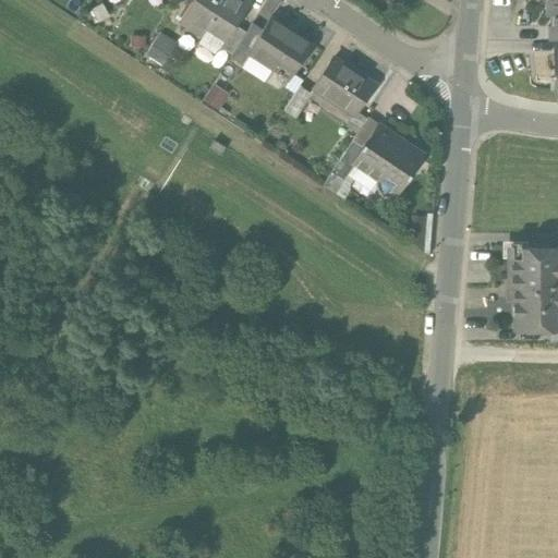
[(194,0),(181,22),(203,36),(207,31),(225,43),(235,26),(249,7),(239,0),(194,0)]
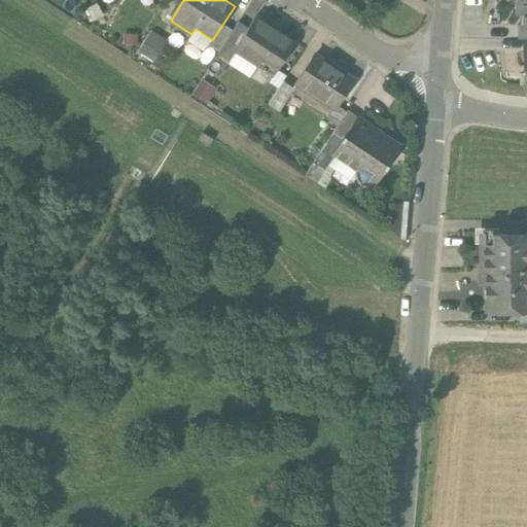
[(522,26),(522,27),(526,27),(526,0),(517,0),(518,13),(522,13),(522,26)]
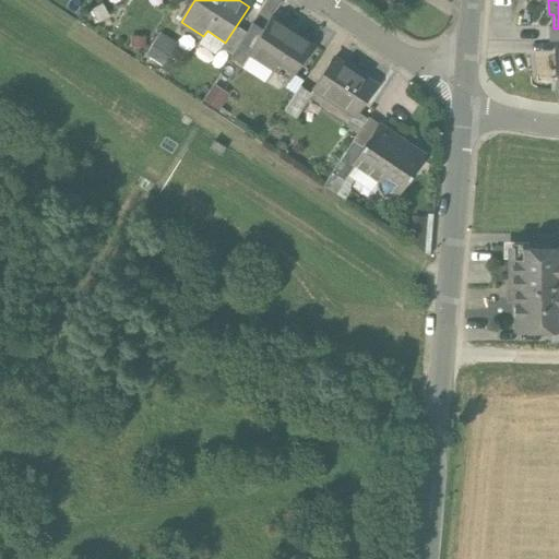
[(262,33),(249,54),(250,54),(275,71),(278,64),(294,74),(308,51),(296,44),(300,37),(272,19),(262,33)]
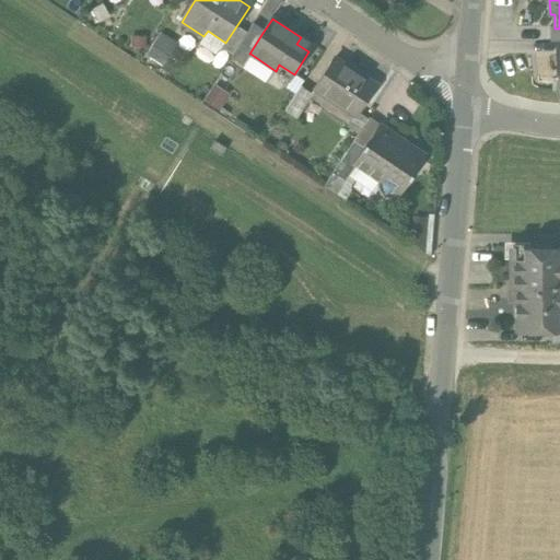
[(249,54),(263,33),(252,25),(246,34),(232,55),(244,62),(251,54),(249,54)]
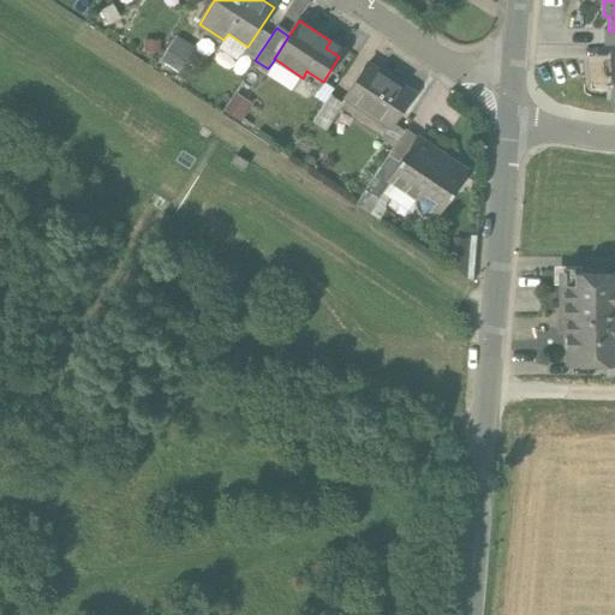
[(255,60),(270,37),(260,29),(248,47),(243,53),(255,61),(255,60)]
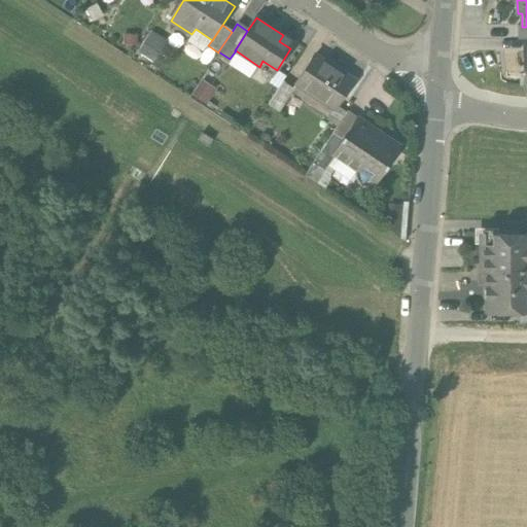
[(526,27),(522,27),(522,26),(518,26),(518,40),(525,40),(526,40),(526,27)]
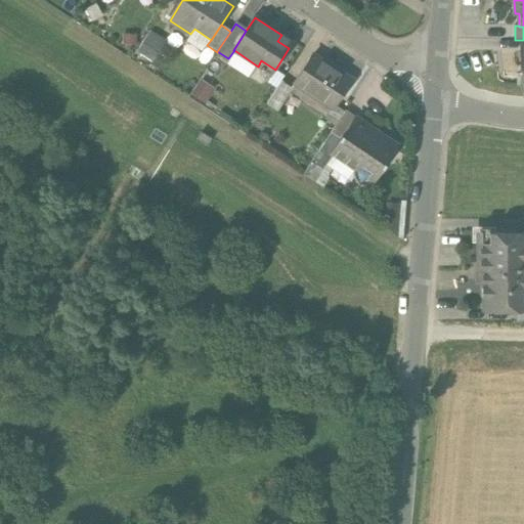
[(165,43),(147,32),(134,51),(150,63),(165,43)]
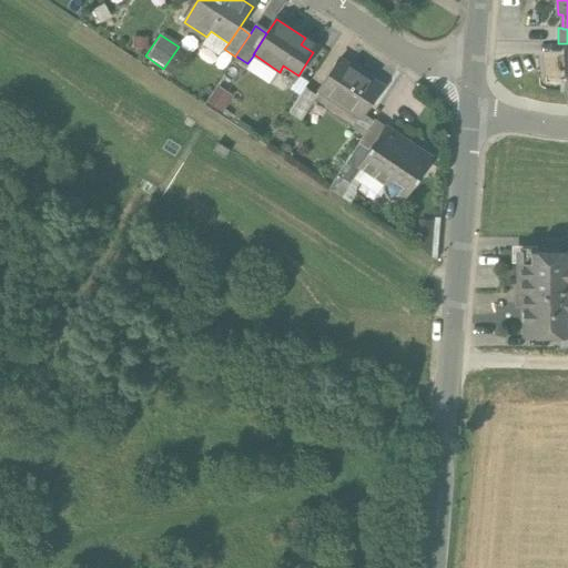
[(340,60),(320,90),(320,91),(359,117),(359,118),(363,114),(381,87),(340,60)]
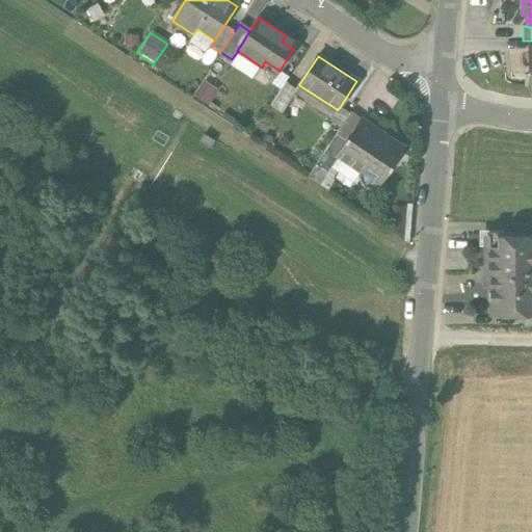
[(294,94),(296,89),(286,82),(270,106),(282,113),(283,111),(287,104),(294,94)]
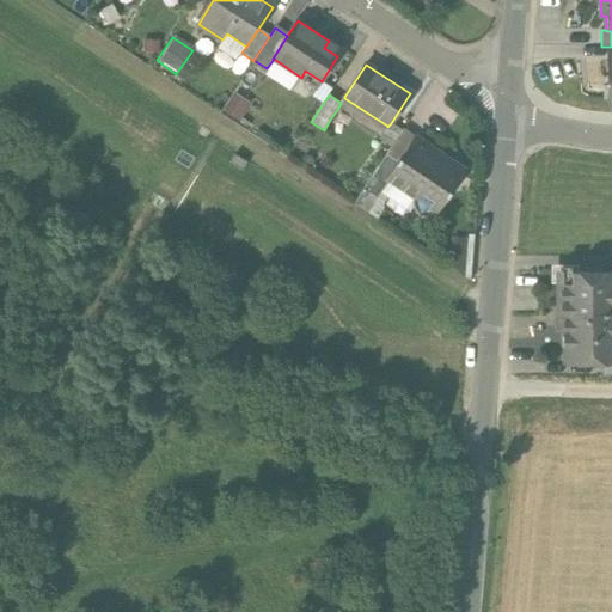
[(233,96),(222,111),(237,120),(248,104),(233,96)]
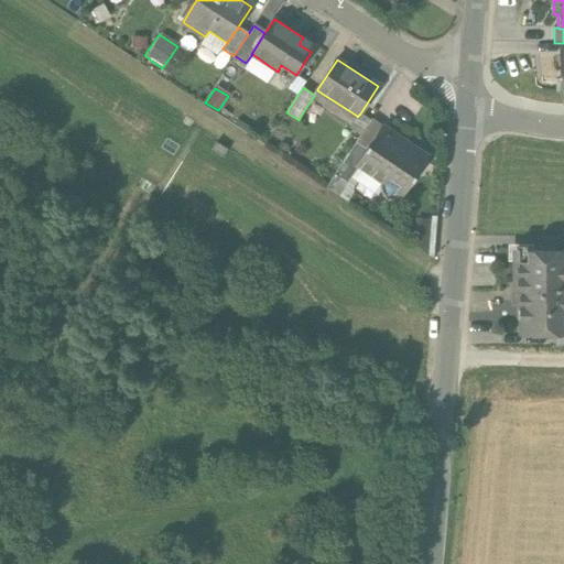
[(350,125),(357,116),(317,90),(314,95),(312,99),(350,125)]
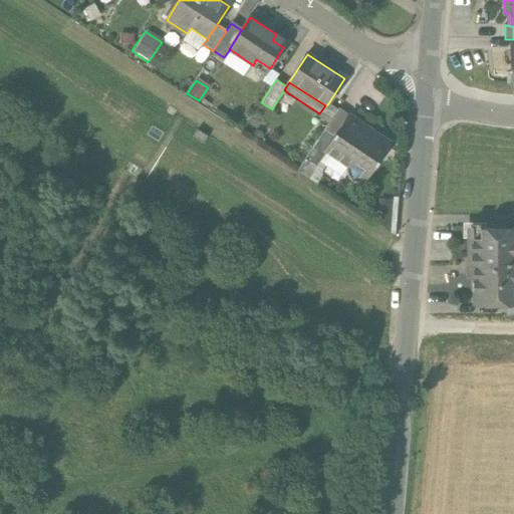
[(277,100),(273,107),(279,112),(284,105),(277,100)]
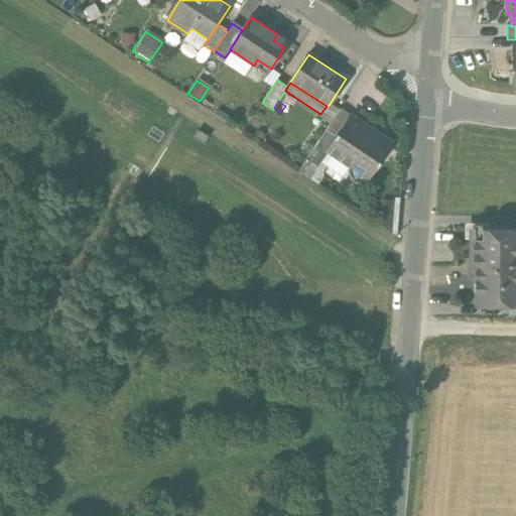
[(330,124),(339,111),(330,104),(327,107),(327,106),(320,114),(319,117),(330,124)]
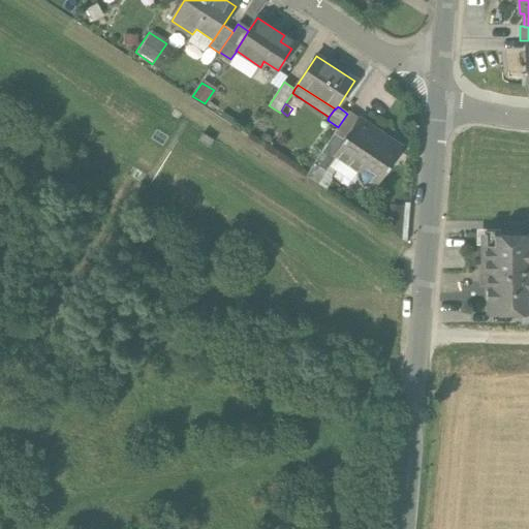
[(333,135),(344,143),(359,120),(348,113),(347,114),(338,127),(333,135)]
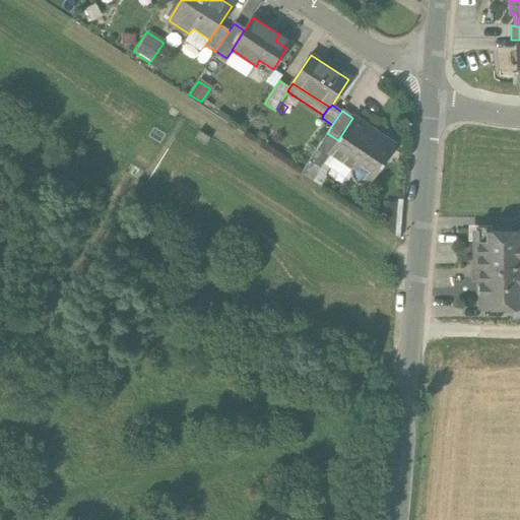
[(338,140),(330,154),(351,169),(351,171),(350,173),(350,175),(351,177),(352,179),(353,180),(354,182),(356,183),(359,184),(361,184),(363,184),(365,184),(367,183),(368,182),(370,181),(371,179),(372,178),(393,145),(352,118),(338,140)]
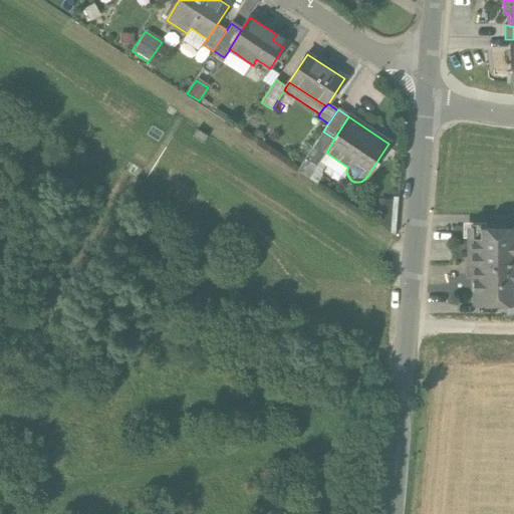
[(326,153),(334,139),(323,132),(305,159),(316,167),(326,153)]
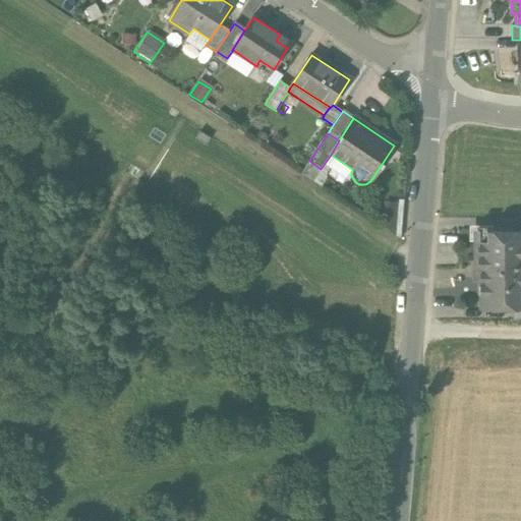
[(312,181),(321,169),(309,161),(301,173),(312,181)]
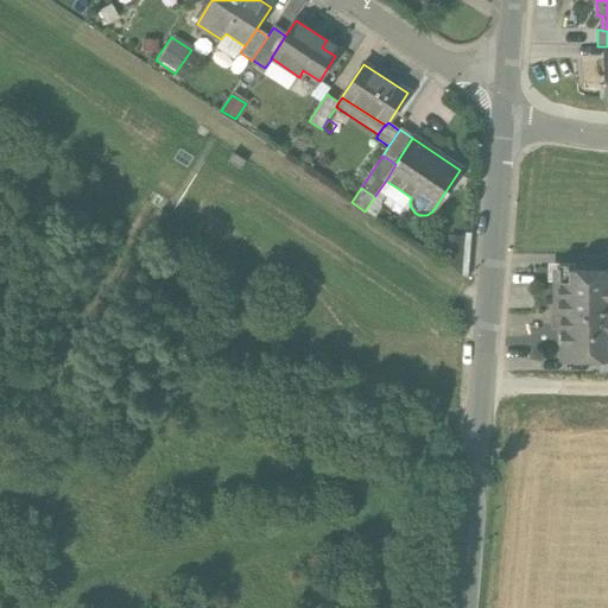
[(448,266),(457,272),(460,239),(450,238),(448,266)]
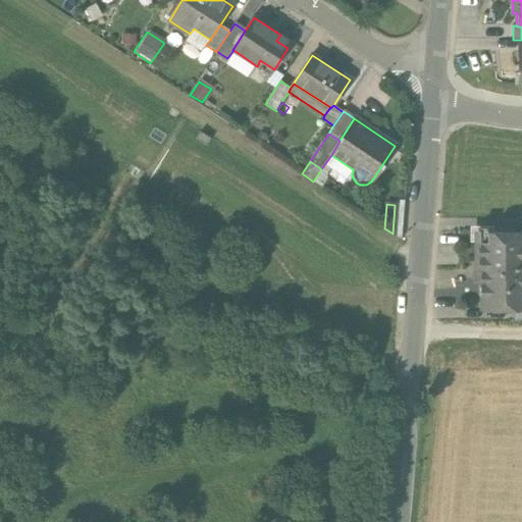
[(393,233),(402,240),(404,206),(395,205),(393,233)]
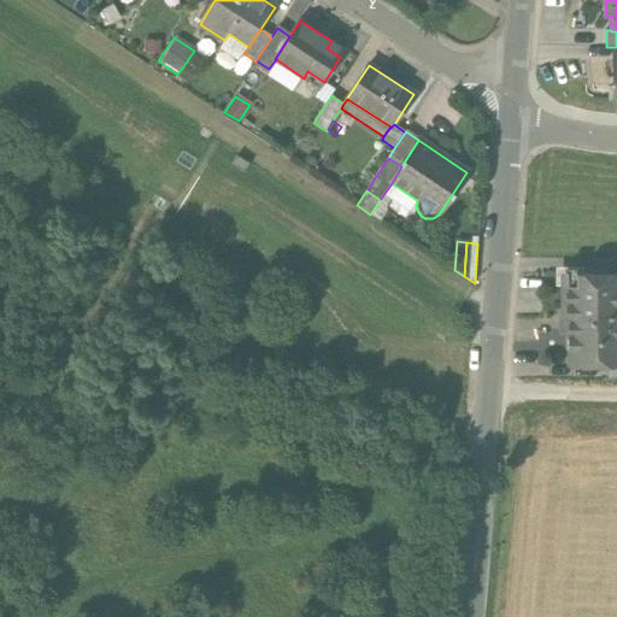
[(616,275),(616,276),(563,276),(563,319),(568,319),(616,318),(616,275)]
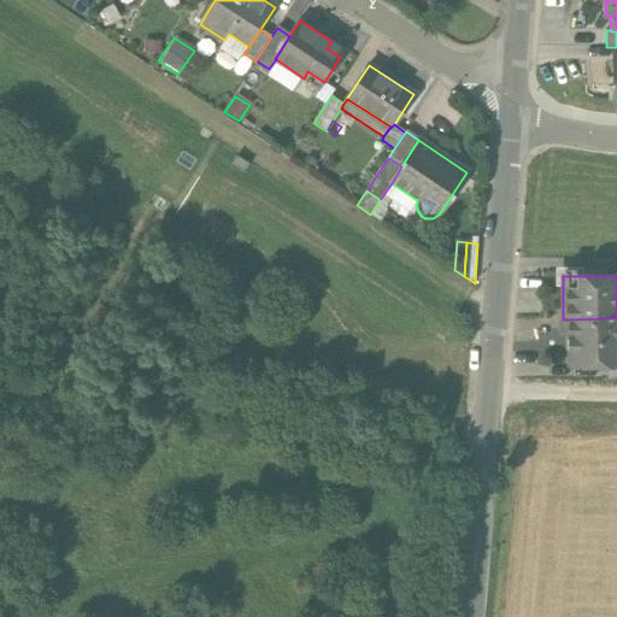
[(616,318),(568,319),(568,365),(607,365),(616,364),(616,318)]
